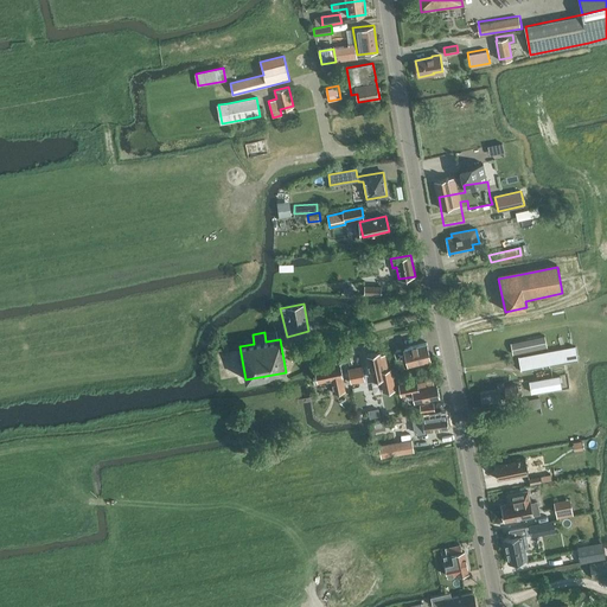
[(545,337),(511,343),(512,355),(548,347),(545,337)]
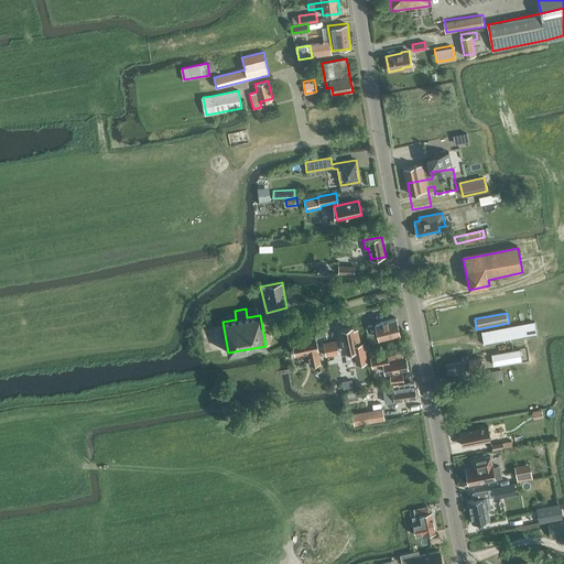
[(376,323),(367,325),(368,332),(377,331),(379,338),(400,333),(397,317),(376,323)]
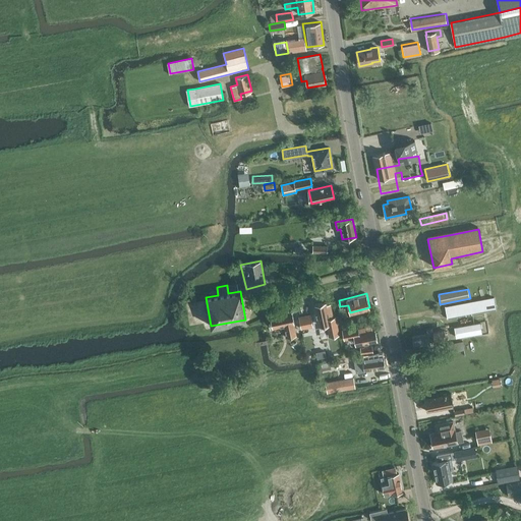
[(445,306),(448,319),(497,309),(494,297),(445,306)]
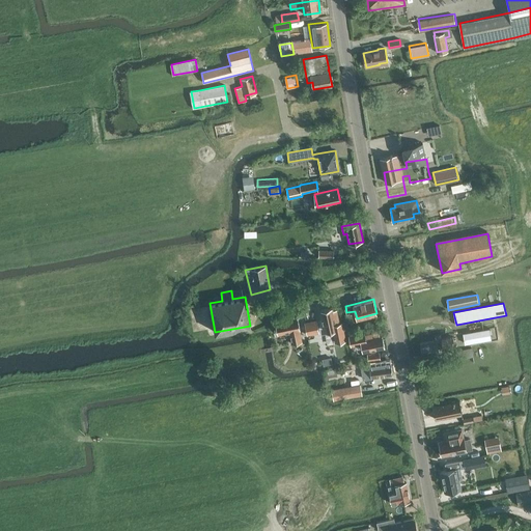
[(320,310),(325,332),(333,331),(335,342),(345,340),(342,323),(339,323),(336,309),(334,310),(332,307),(320,310)]
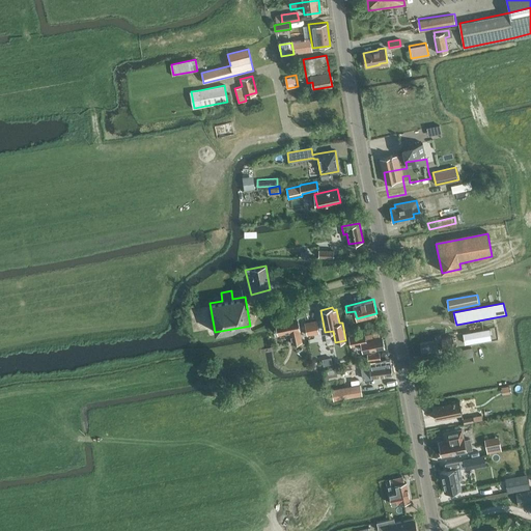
[(300,329),(298,316),(295,317),(294,313),(274,317),(278,334),(289,331),(291,343),(302,341),(300,329)]
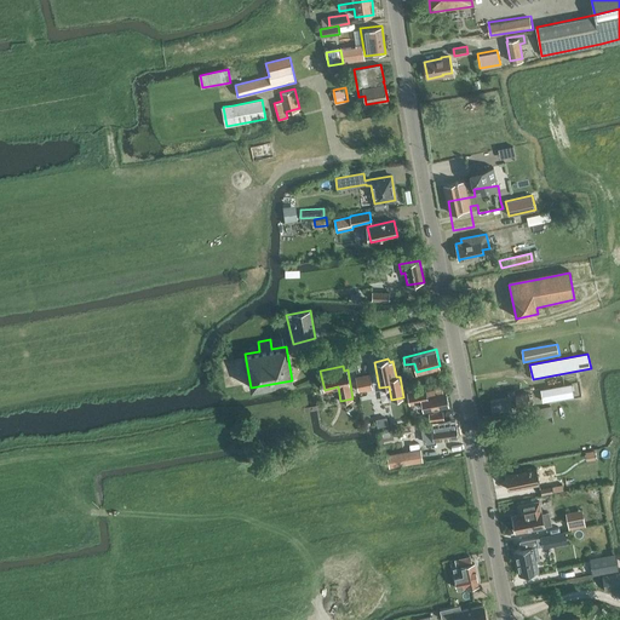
[(369,374),(362,375),(366,390),(373,389),(369,374)]
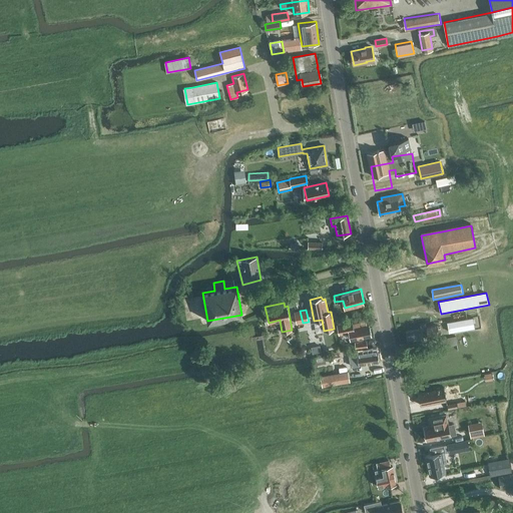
[(303,323),(300,311),(294,312),(297,324),(303,323)]
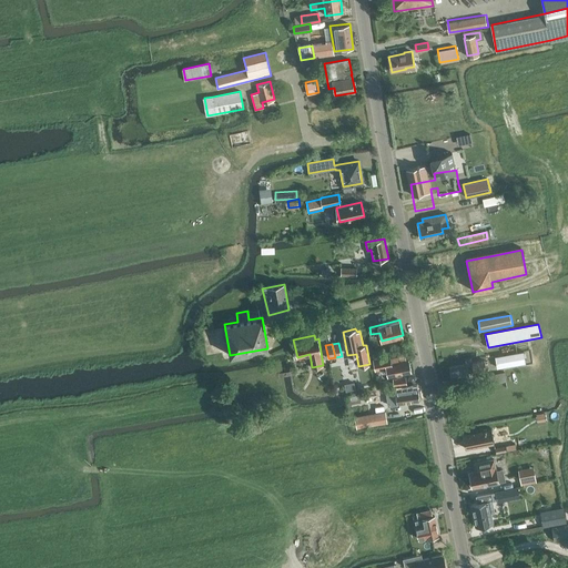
[(526,362),(524,352),(495,356),(497,367),(526,362)]
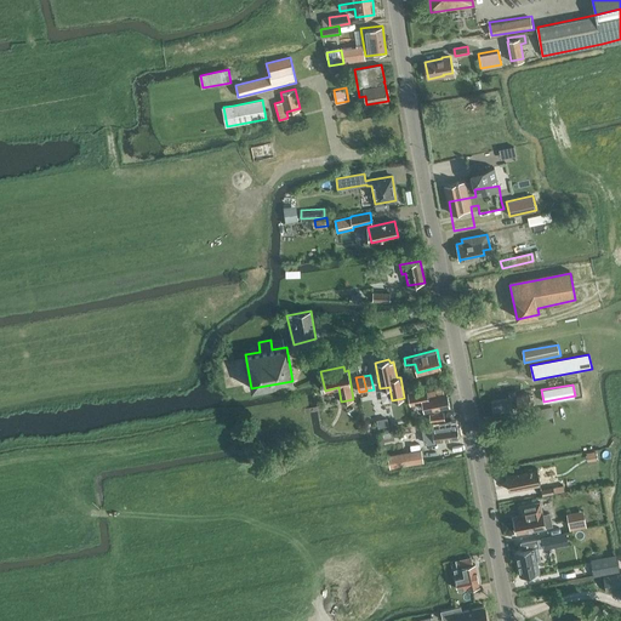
[(444,392),(443,388),(427,391),(427,388),(408,392),(410,404),(422,402),(423,411),(450,405),(446,392),(444,392)]
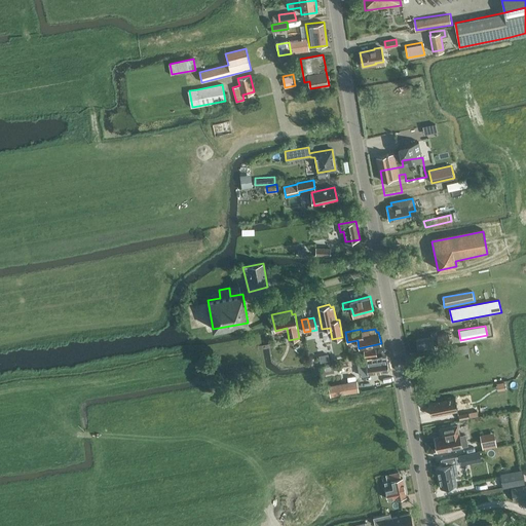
[(416,340),(418,352),(435,349),(434,342),(438,341),(439,344),(450,342),(449,334),(437,336),(436,332),(430,332),(431,337),(416,340)]
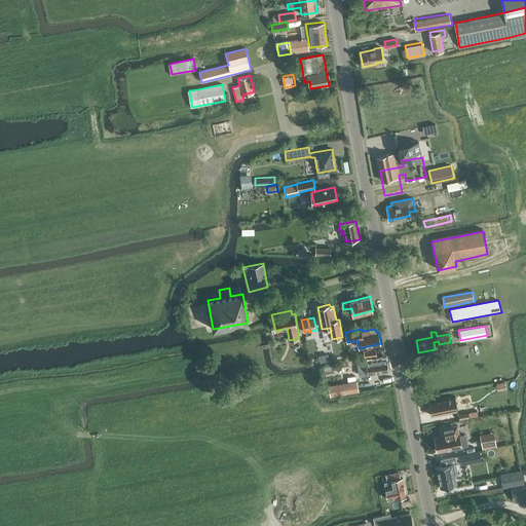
[(366,361),(368,374),(388,371),(386,358),(366,361)]
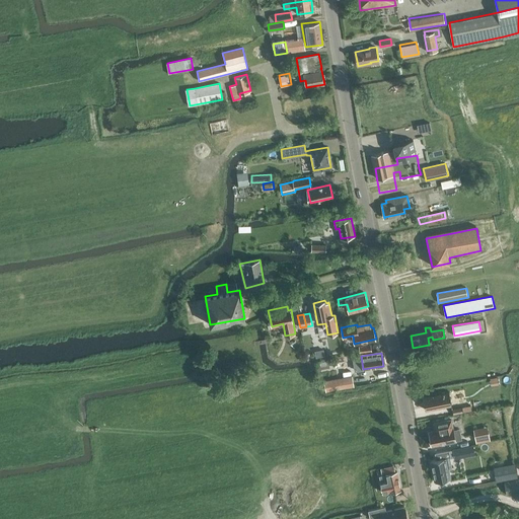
[(323,380),(325,390),(354,385),(352,375),(323,380)]
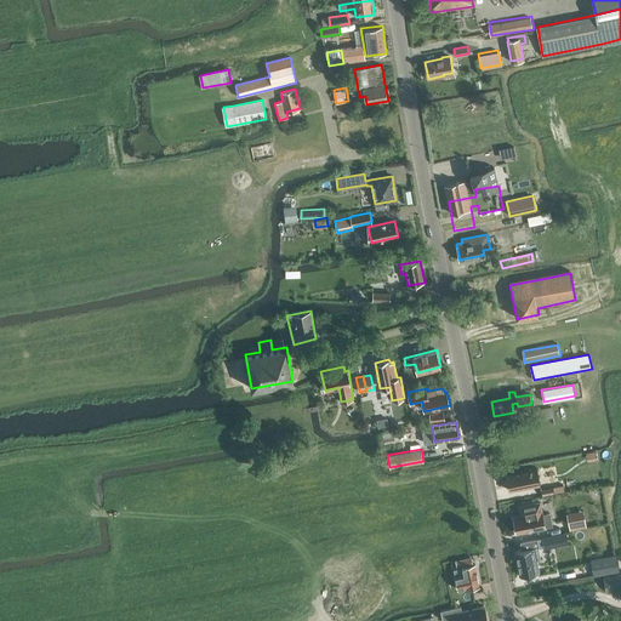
[(537,468),(506,474),(510,490),(540,484),(537,468)]
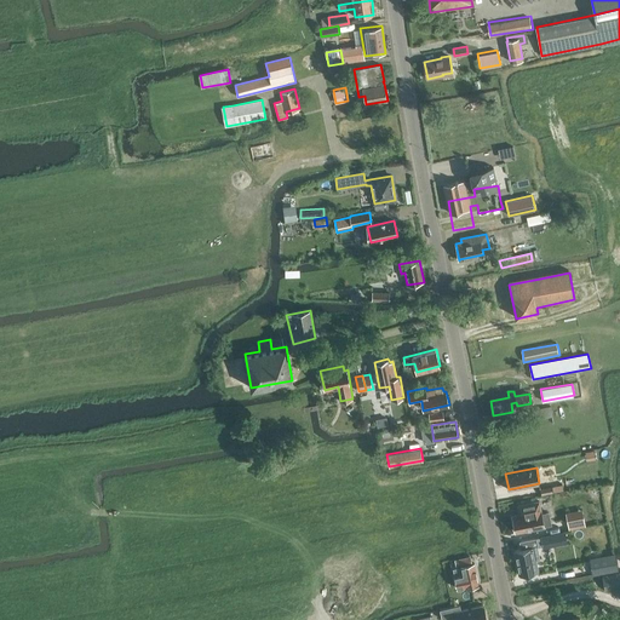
[(512,516),(516,532),(544,527),(544,526),(551,524),(549,512),(541,514),(539,501),(517,505),(520,514),(512,516)]
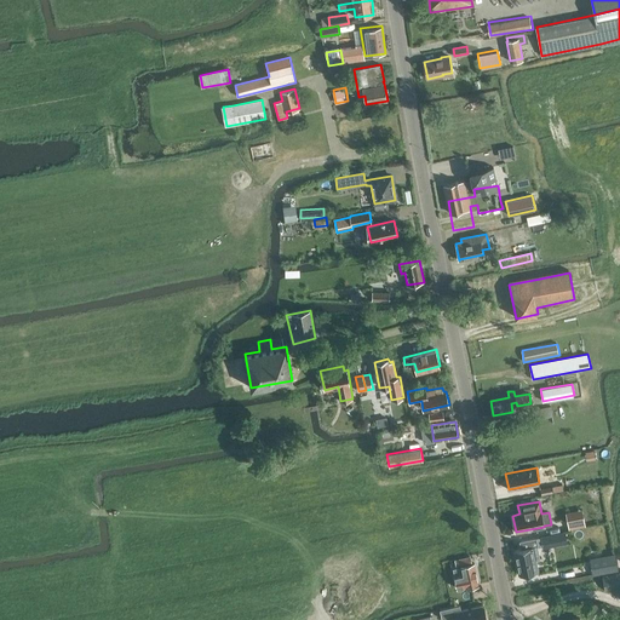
[(584,516),(567,520),(569,528),(585,526),(584,516)]
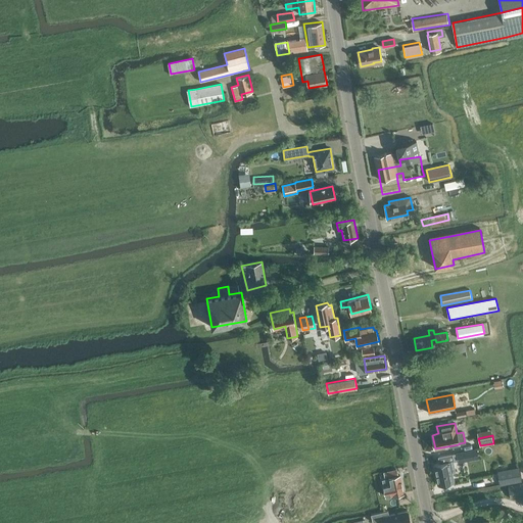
[(477,448),(457,453),(458,459),(466,457),(466,460),(478,458),(477,448)]
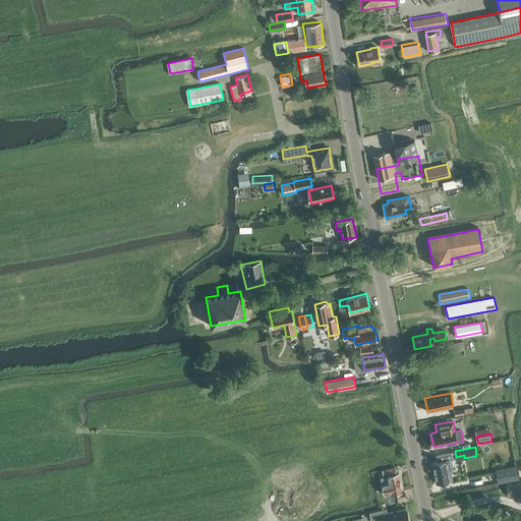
[(438,461),(432,462),(437,483),(441,482),(441,484),(449,483),(448,481),(452,480),(450,470),(454,469),(452,459),(454,459),(453,452),(437,455),(438,461)]
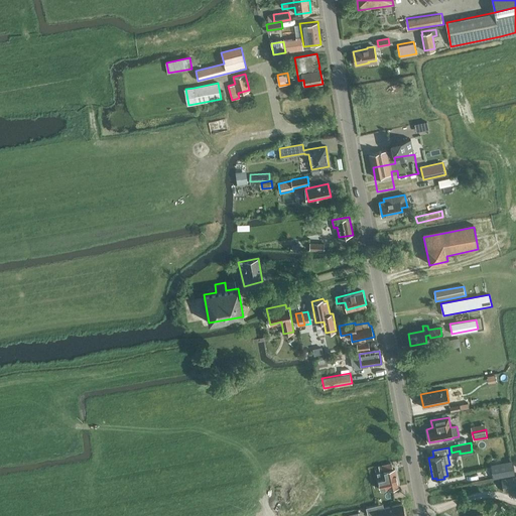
[(501,467),(491,469),(493,477),(515,473),(513,462),(500,464),(501,467)]
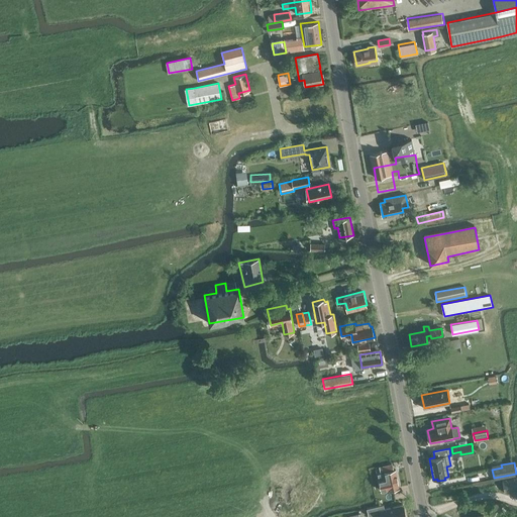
[(381,473),(378,474),(382,491),(389,489),(389,490),(399,488),(396,470),(393,471),(391,464),(380,467),(381,473)]
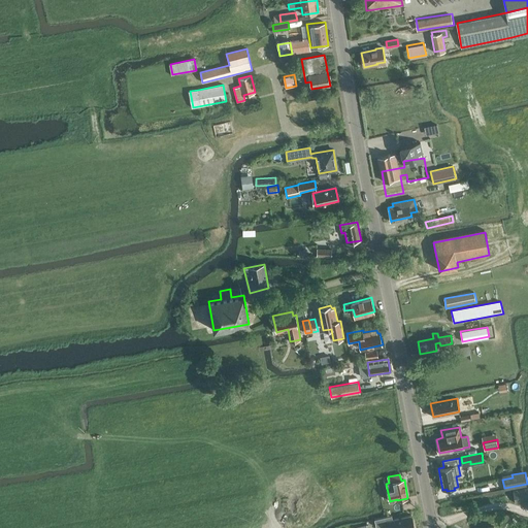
[(527,487),(514,491),(516,502),(527,500),(527,487)]
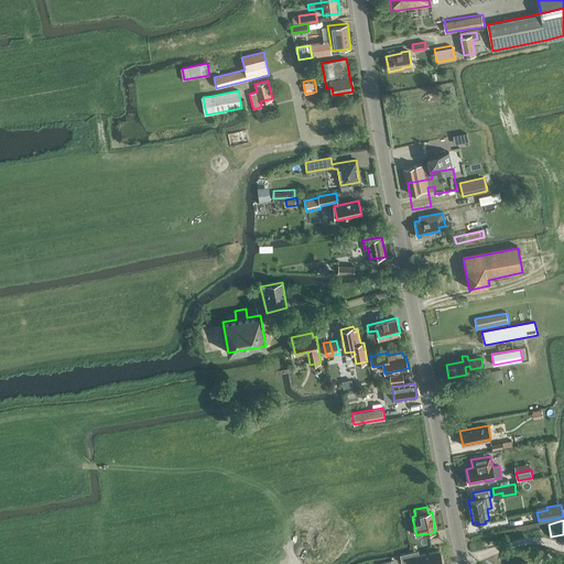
[(402,563),(415,561),(415,563),(442,563),(440,550),(420,554),(419,551),(400,554),(402,563)]
